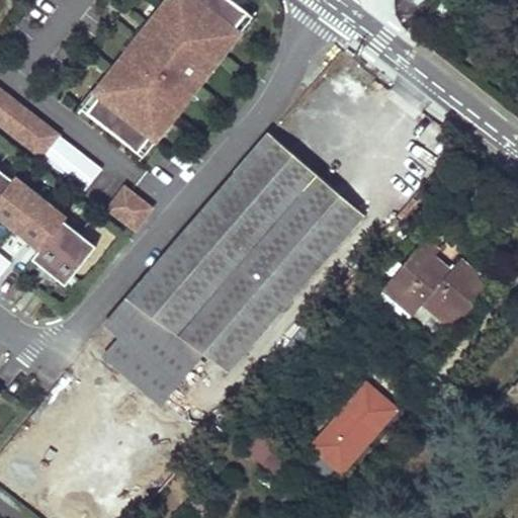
[(190,80),(198,70),(206,77),(241,34),(234,29),(247,13),(229,0),(165,0),(144,27),(148,31),(127,56),(123,53),(91,93),(94,96),(83,110),(137,153),(150,138),(154,141),(174,116),(169,112),(180,99),(185,102),(198,87),(190,80)]
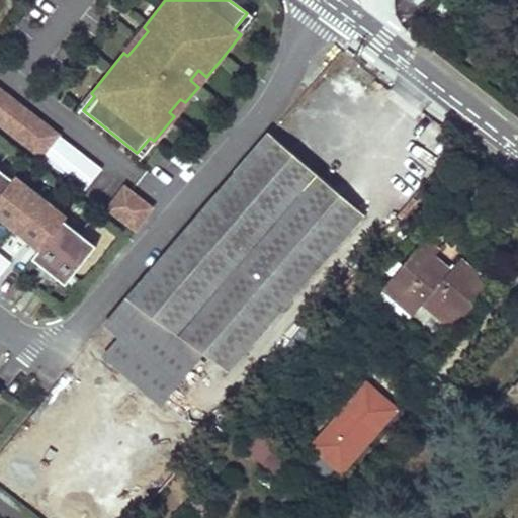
[(241,34),(253,19),(247,13),(234,29),(241,34)]
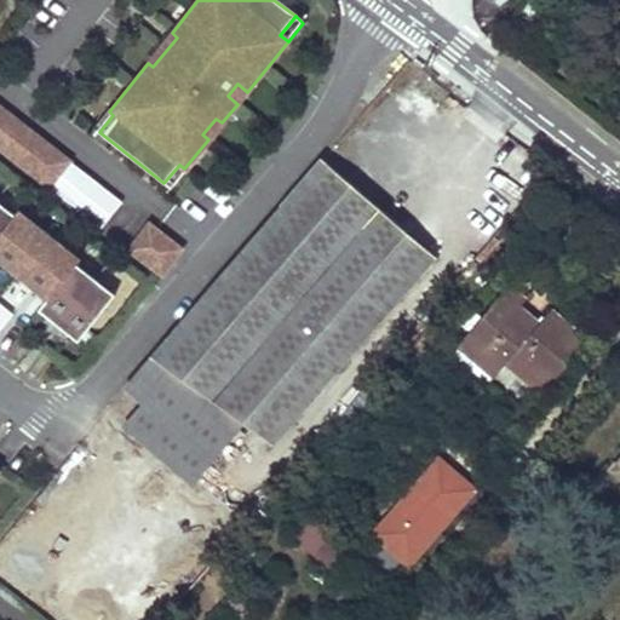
[(153,67),(177,38),(172,33),(148,63),(153,67)]
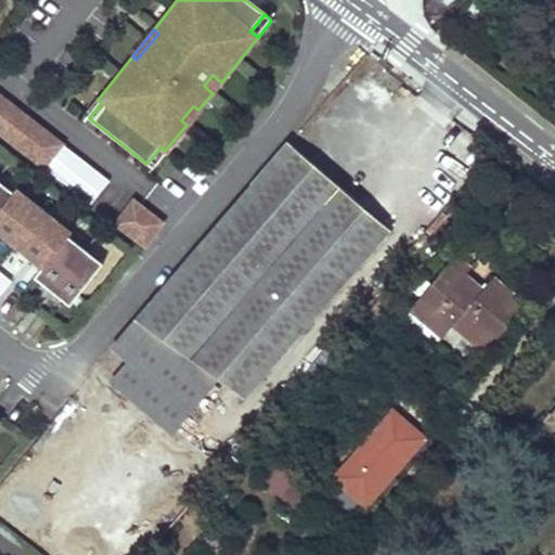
[(213,93),(221,82),(213,75),(204,86),(213,93)]
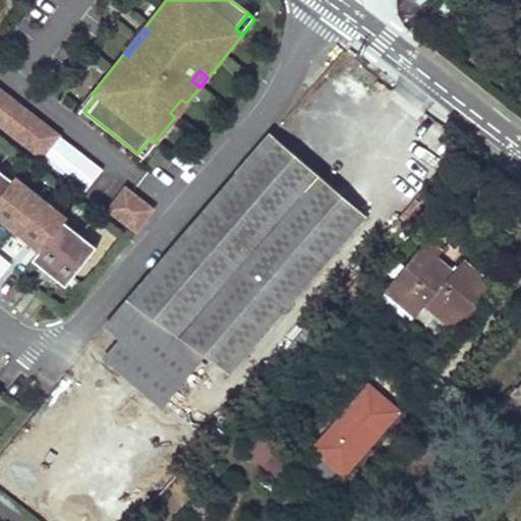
[(56,135),(0,91),(0,126),(39,157),(56,135)]
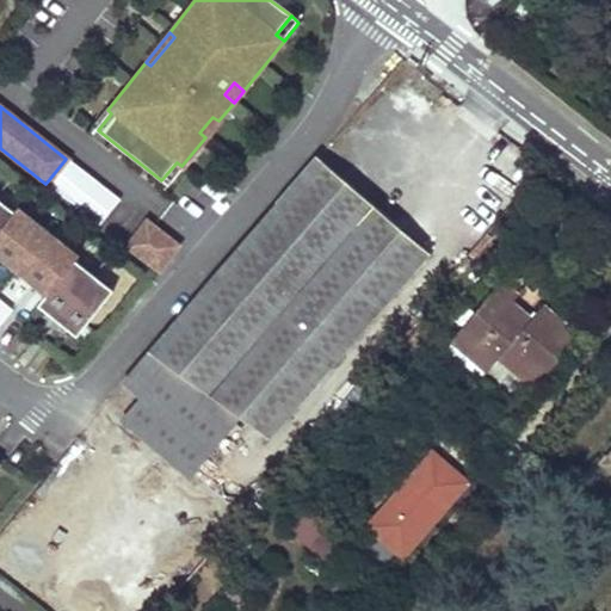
[(98,130),(111,113),(107,110),(94,128),(98,130)]
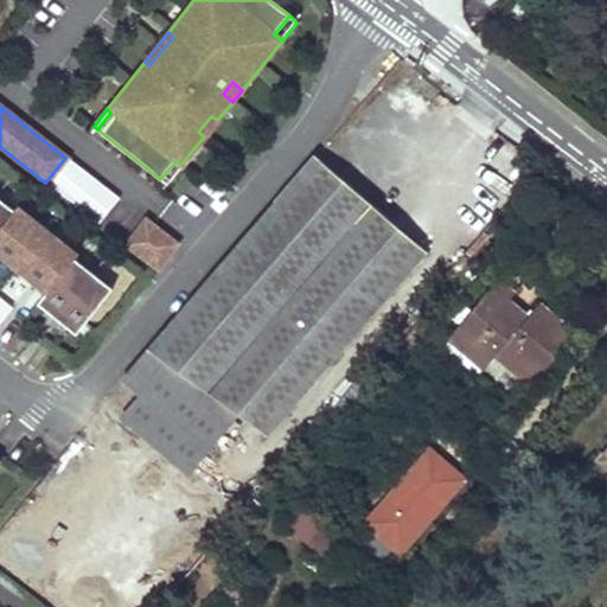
[(259,445),(426,253),(314,157),(122,377),(140,394),(122,413),(185,468),(228,419),(259,445)]
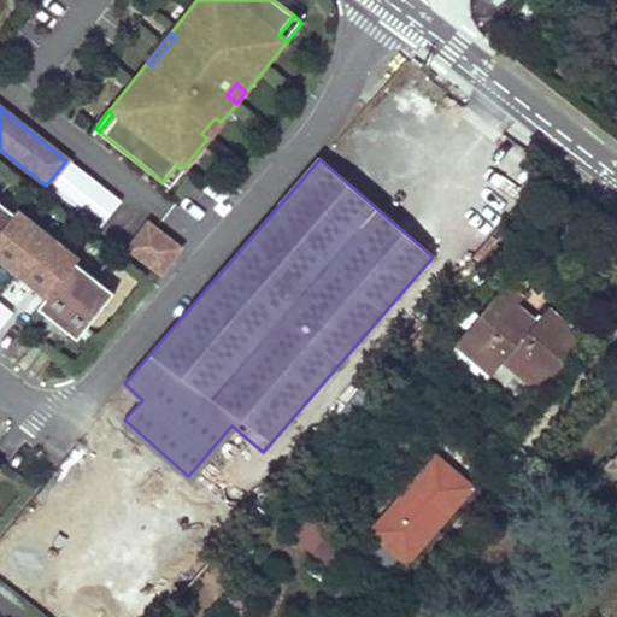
[(118,201),(66,160),(46,186),(98,228),(118,201)]
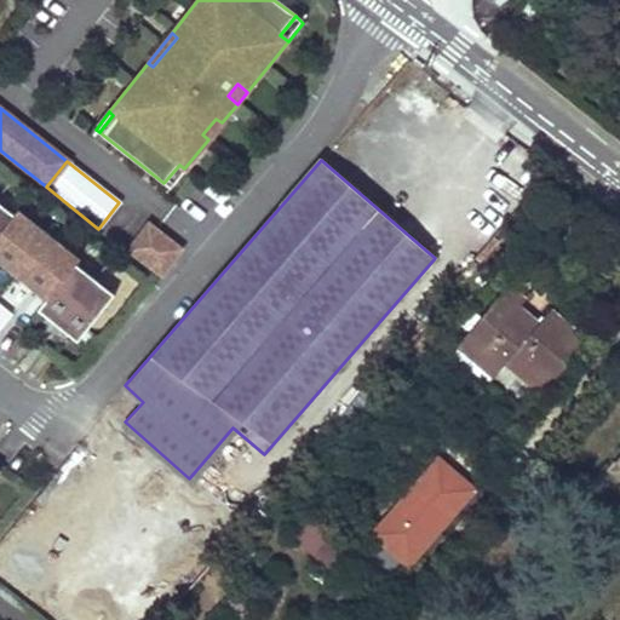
[(168,188),(184,168),(179,165),(164,183),(168,188)]
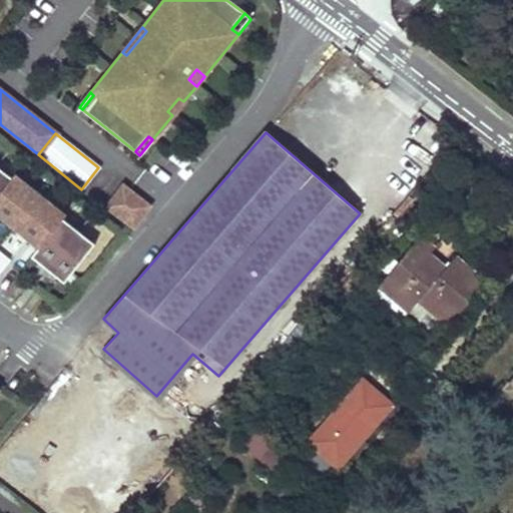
[(0,189),(10,178),(0,169),(0,189)]
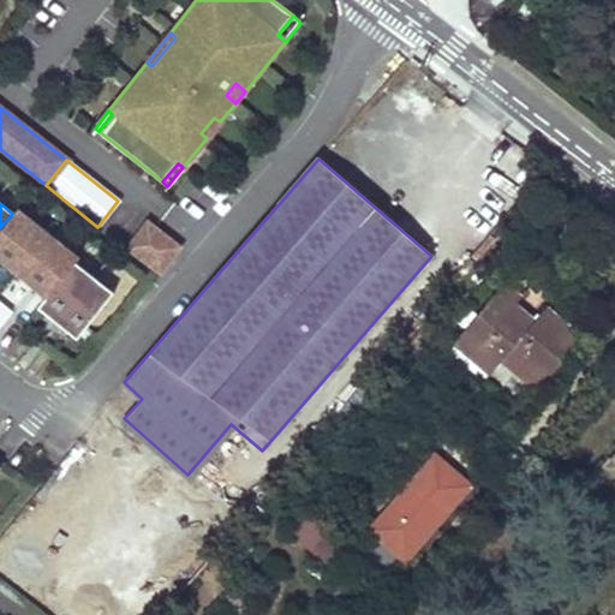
[(0,260),(13,272),(45,233),(16,209),(12,214),(0,227),(0,260)]
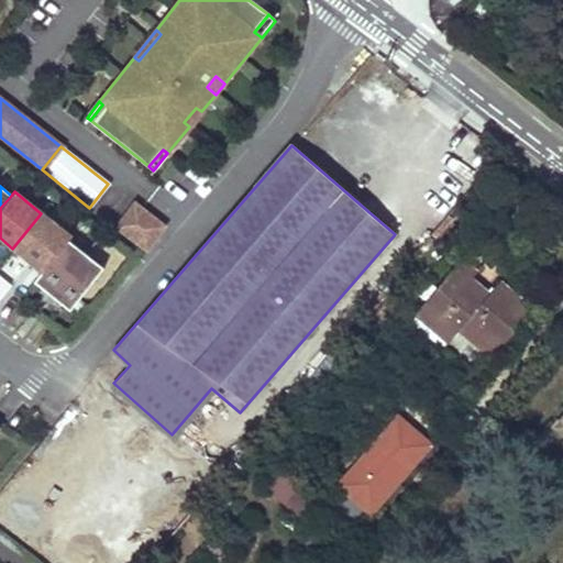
[(168,220),(128,195),(110,221),(152,247),(168,220)]
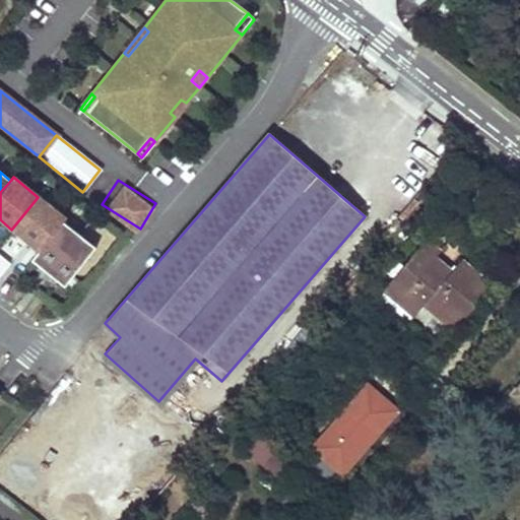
[(64,218),(38,197),(11,230),(38,251),(62,221),(64,218)]
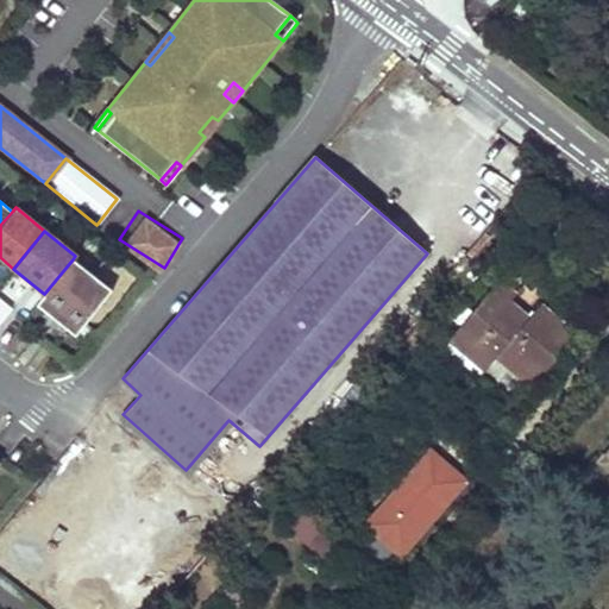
[(54,320),(90,275),(73,259),(44,294),(43,294),(35,305),(54,320)]
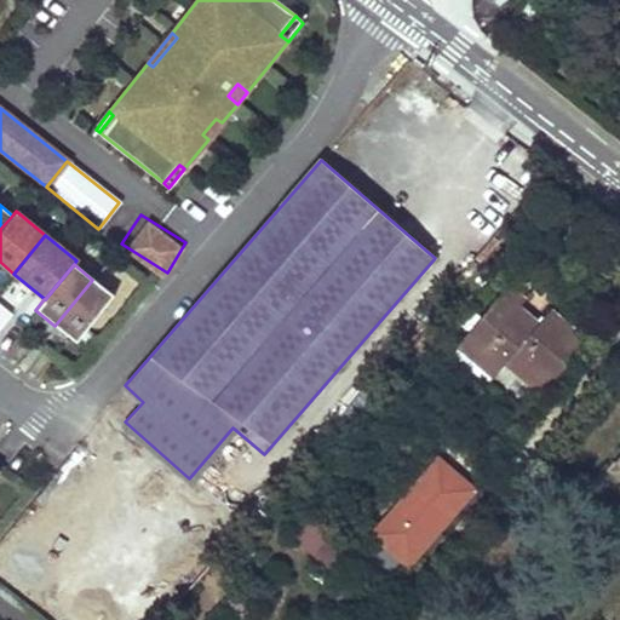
[(75,342),(112,296),(92,280),(55,326),(75,342)]
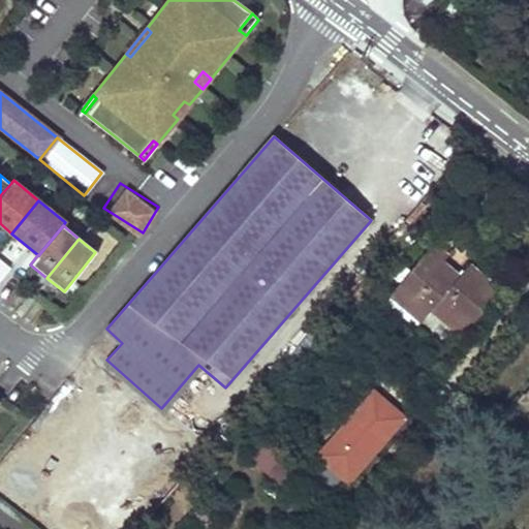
[(441,263),(446,256),(432,245),(427,251),(441,263)]
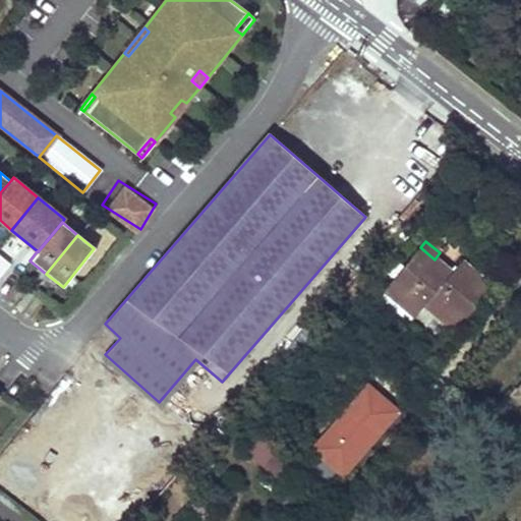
[(435,259),(420,247),(386,286),(418,313),(421,308),(426,301),(457,327),(491,287),(461,262),(452,273),(435,259)]
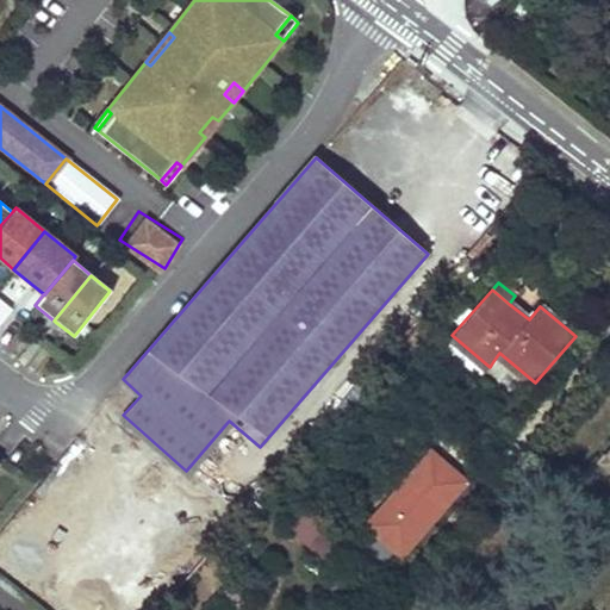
[(490,367),(452,335),(446,342),(483,374),(490,367)]
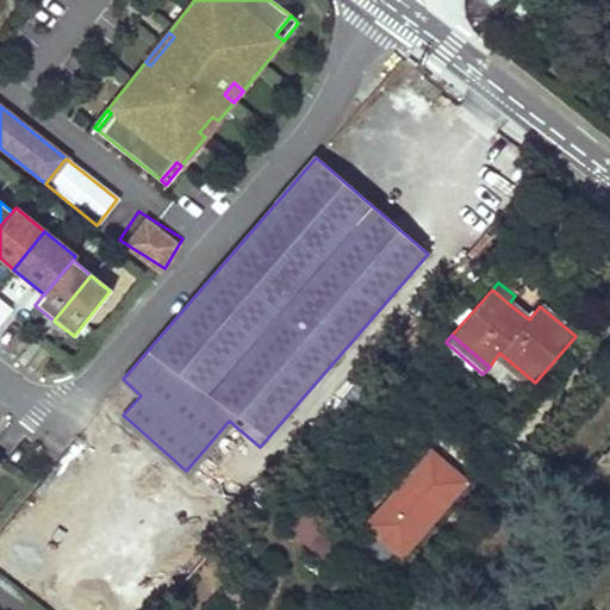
[(535,383),(499,353),(493,361),(529,391),(535,383)]
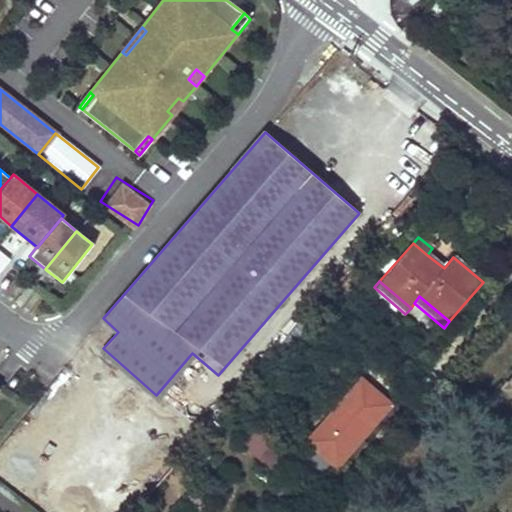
[(337,467),(397,403),(364,372),(304,436),(337,467)]
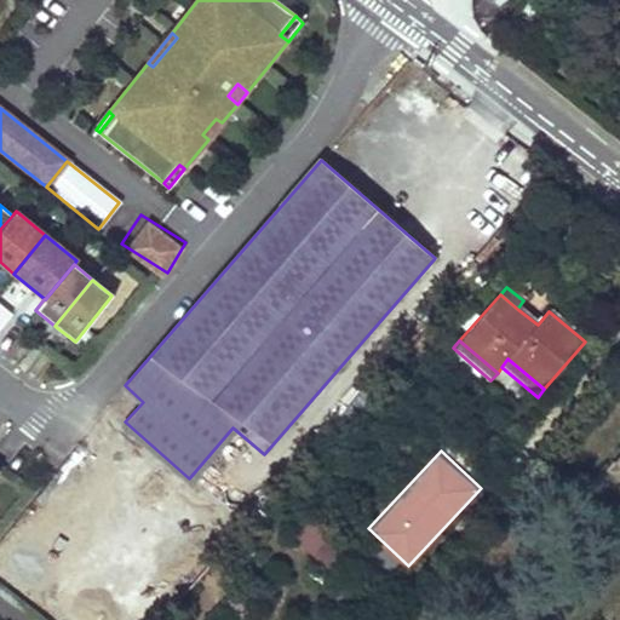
[(309,512),(293,543),(338,566),(354,537),(309,512)]
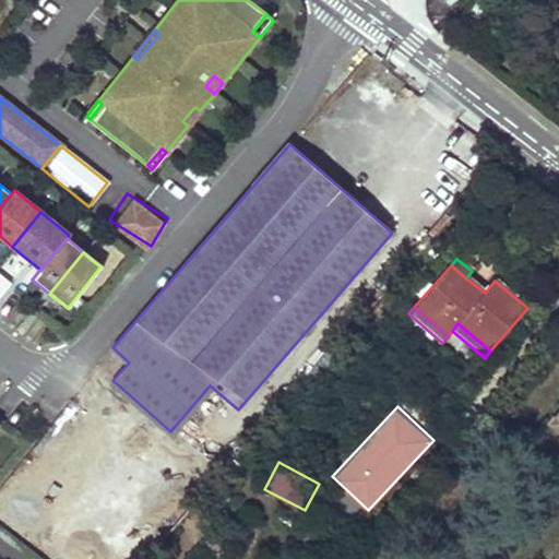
All buildings are outlined.
